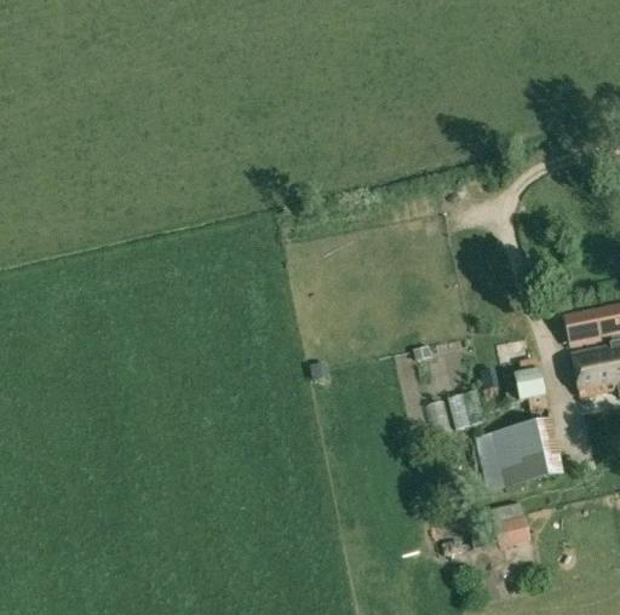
[(601,337),(619,332),(619,303),(562,315),(569,348),(602,340),(601,337)]
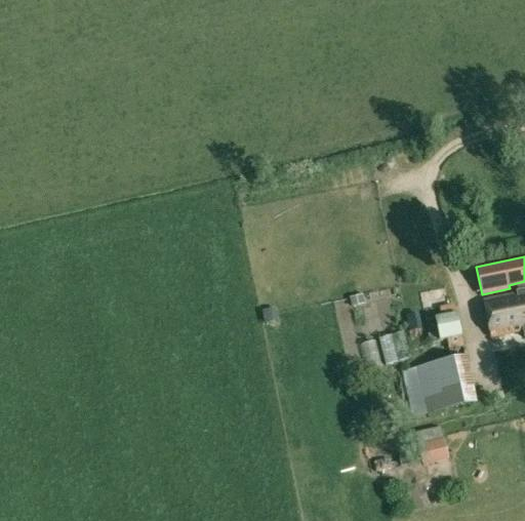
[(491,335),(523,328),(524,336),(524,289),(483,298),(491,335)]
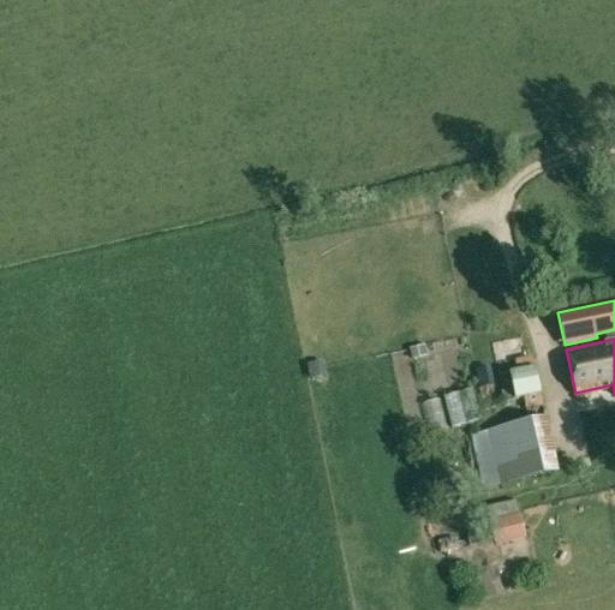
[(412,356),(427,352),(424,341),(410,345),(412,356)]
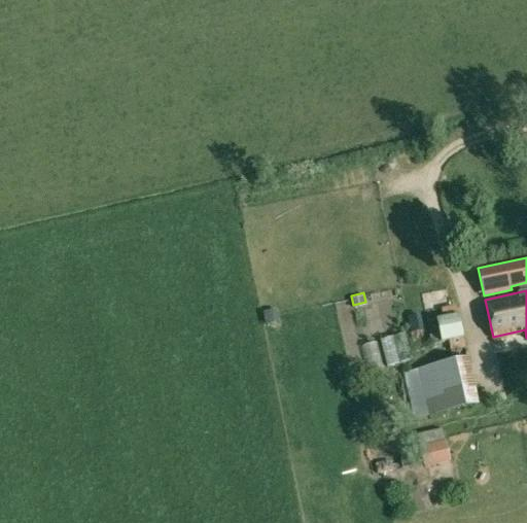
[(372,324),(396,321),(393,292),(369,295),(372,324)]
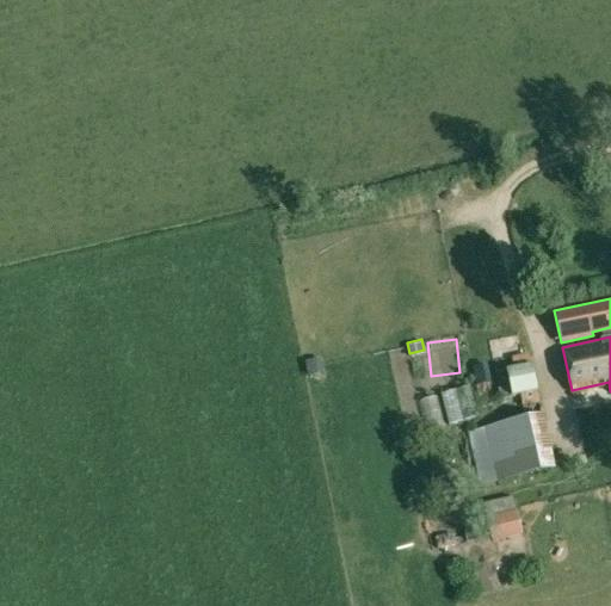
[(319,354),(304,357),(308,372),(321,370),(319,354)]
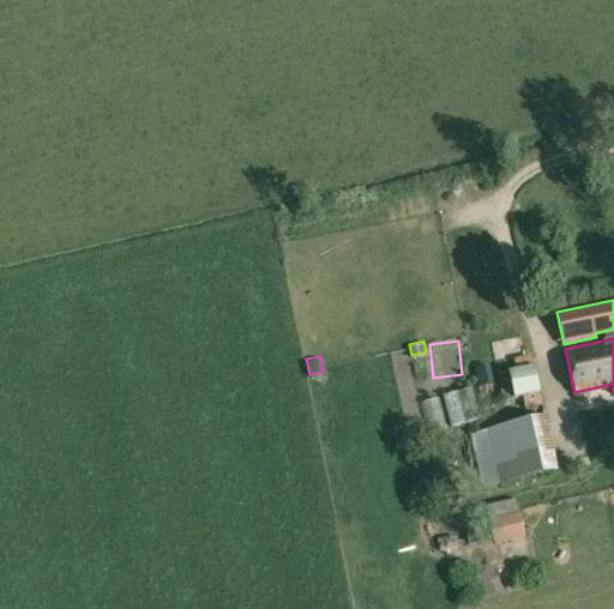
[(516,393),(522,392),(524,405),(540,402),(531,356),(516,359),(517,368),(511,369),(516,393)]
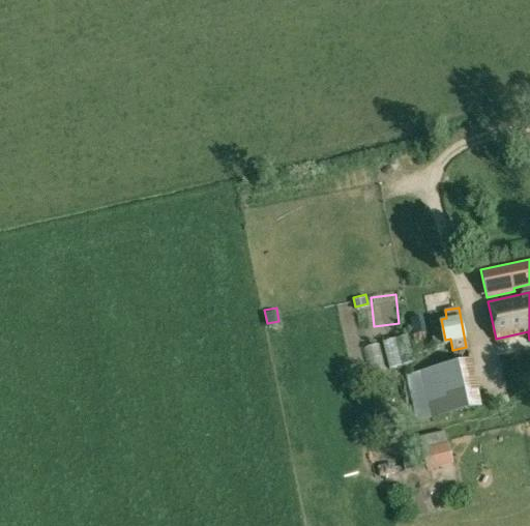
[(465,387),(459,360),(406,373),(417,420),(481,405),(477,384),(465,387)]
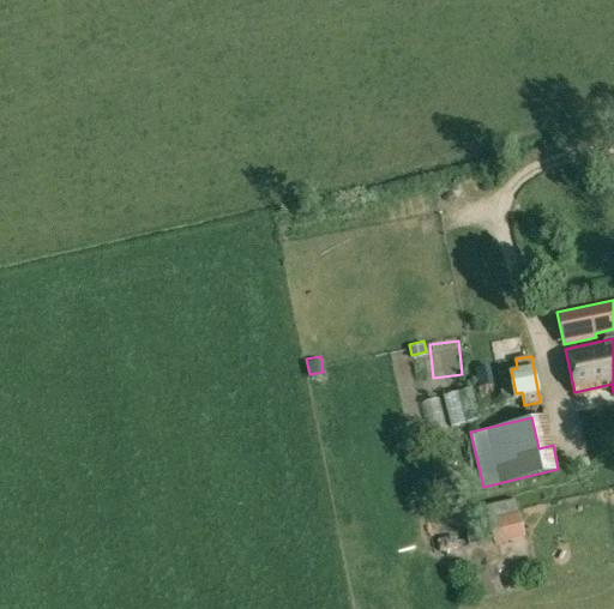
[(524,532),(519,510),(491,517),(495,540),(524,532)]
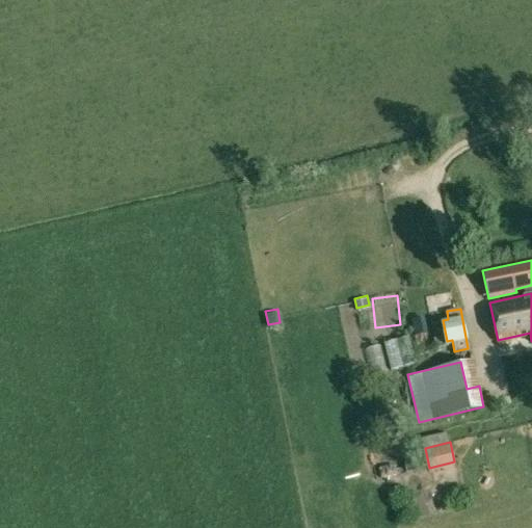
[(380,467),(381,476),(397,473),(395,464),(380,467)]
